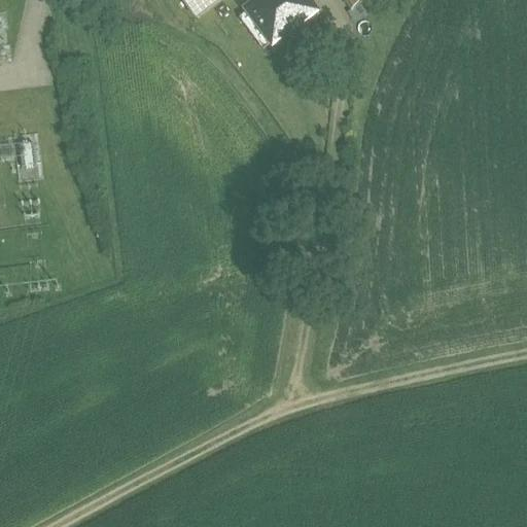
[(181,0),(197,20),(223,0),(181,0)]
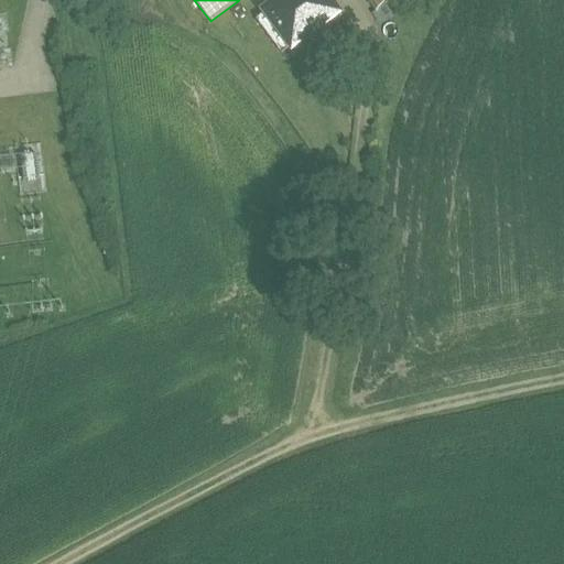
[(278,0),(274,2),(275,4),(277,3),(289,21),(264,40),(291,76),(351,32),(328,0),(278,0)]
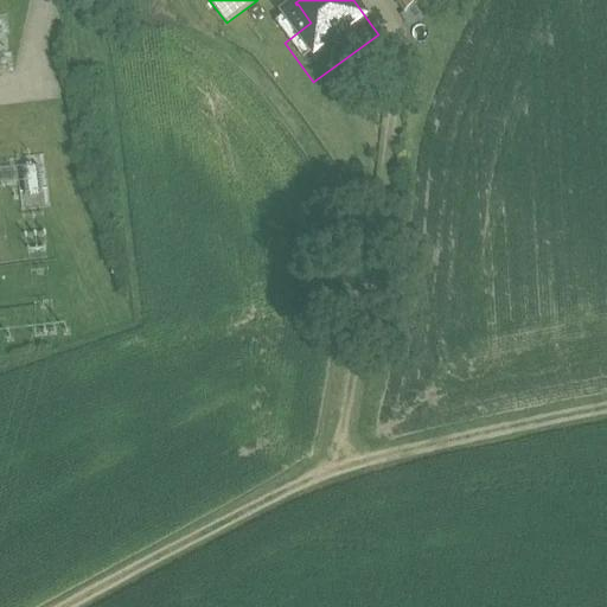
[(423,0),(397,0),(407,12),(423,0)]
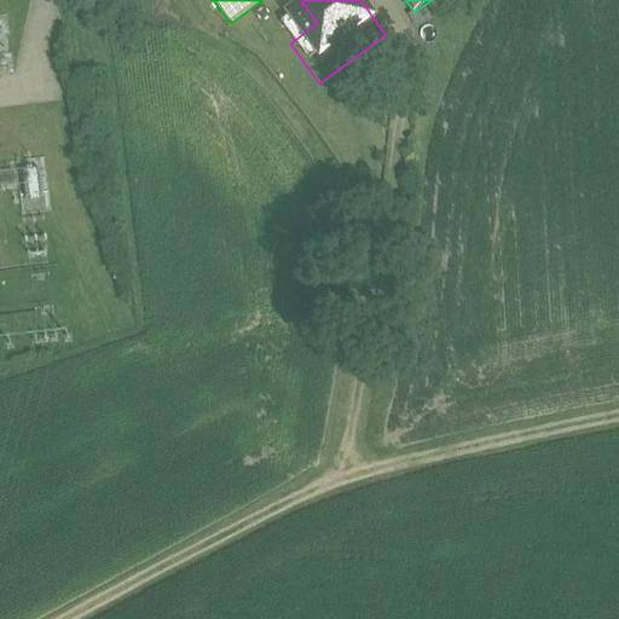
[(9,15),(0,15),(0,36),(11,35),(9,15)]
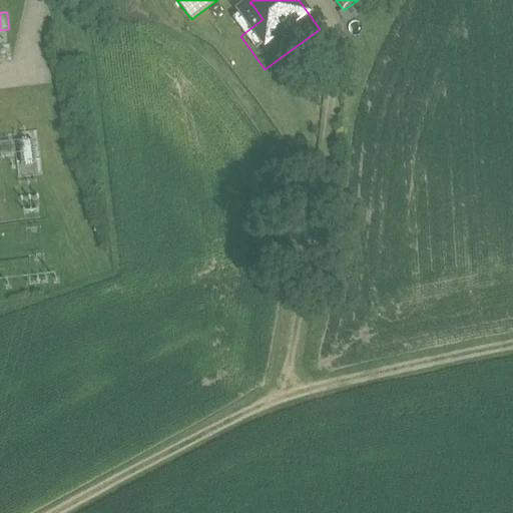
[(11,44),(0,45),(0,62),(13,61),(11,44)]
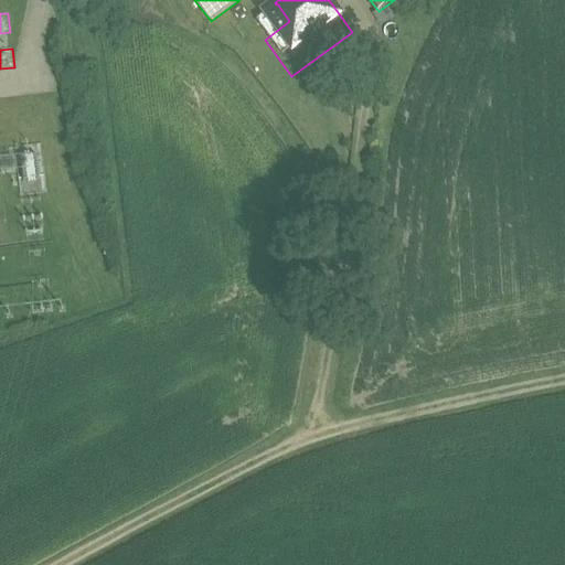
[(42,144),(16,147),(21,196),(49,193),(42,144)]
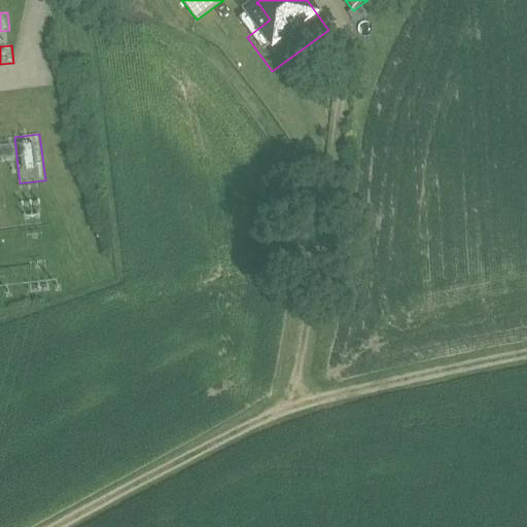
All buildings are outlined.
